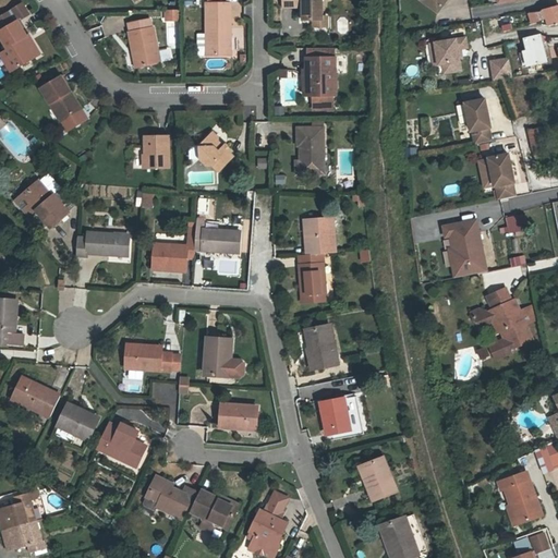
[(304,21),(315,21),(323,21),(323,16),(322,0),(283,0),(283,5),(304,5),(304,21)]
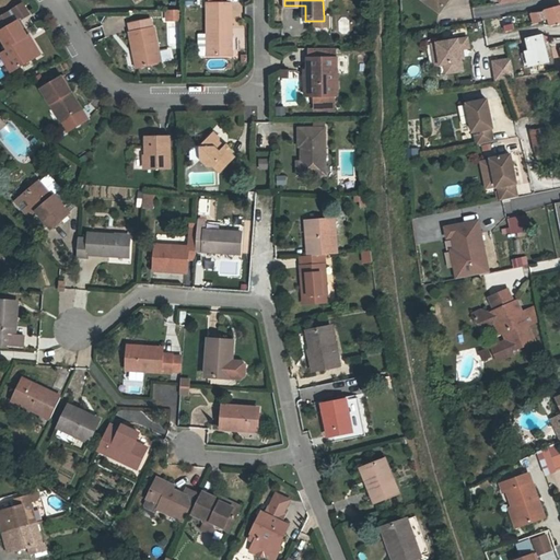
[(421,0),(439,12),(441,10),(430,2),(431,0),(421,0)]
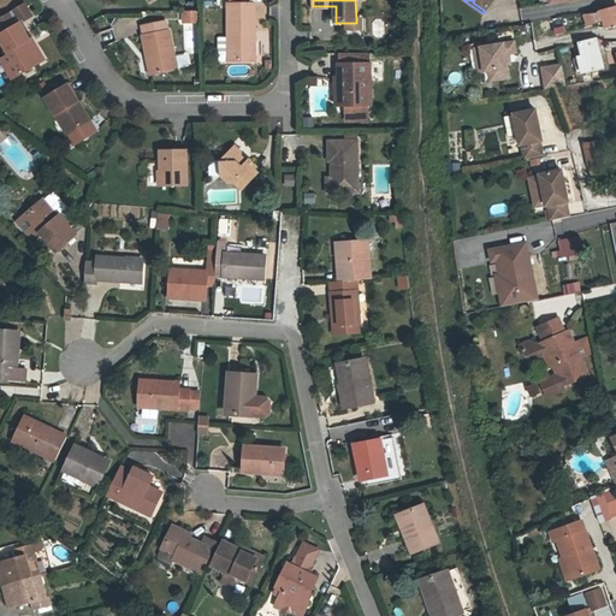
[(492,0),(474,0),(473,3),(485,11),(492,0)]
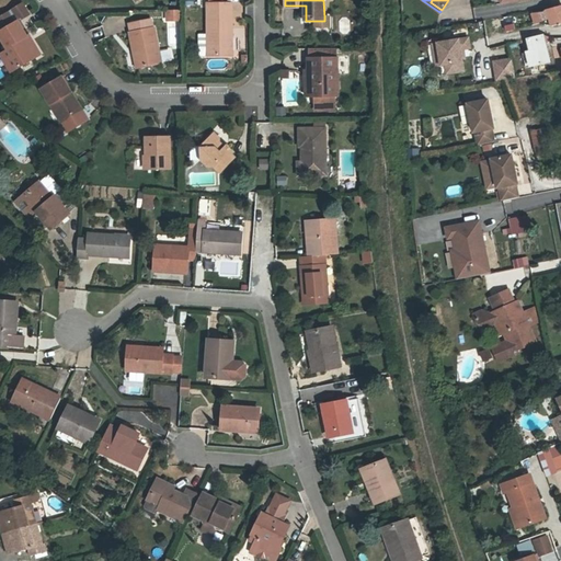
[(23,3),(11,11),(16,22),(19,21),(30,14),(23,3)]
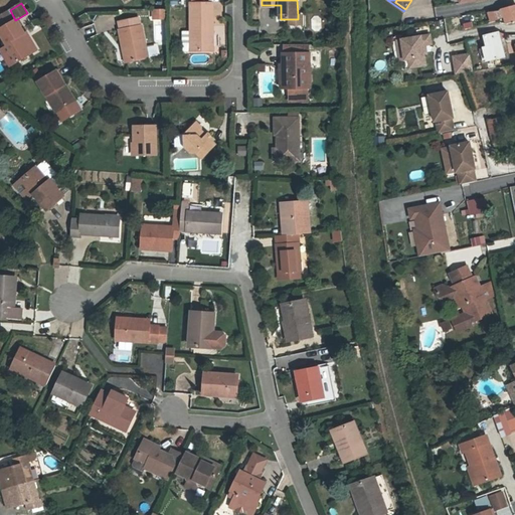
[(209,3),(204,3),(192,3),(190,3),(191,31),(191,51),(211,51),(210,34),(213,34),(213,18),(209,18),(209,3)]
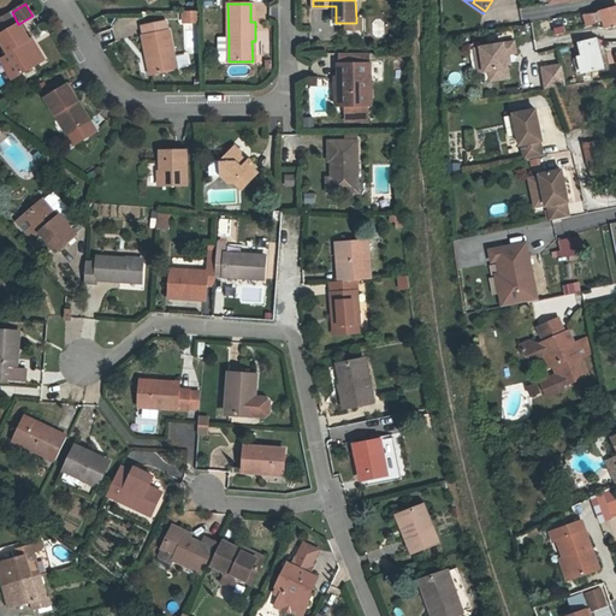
[(615,25),(615,6),(602,11),(604,21),(608,29),(615,25)]
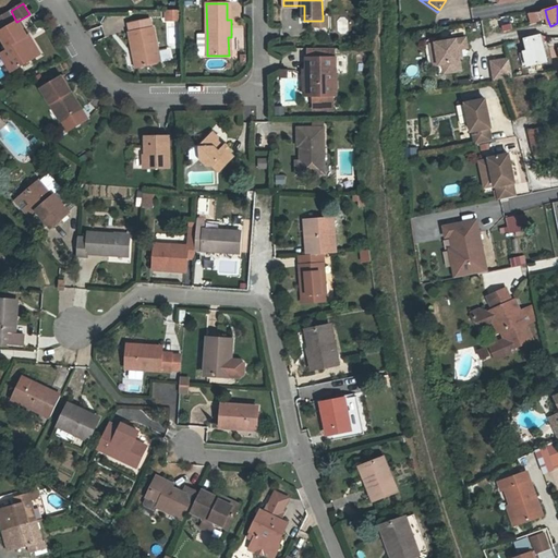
[(167,21),(180,20),(180,10),(167,11),(167,21)]
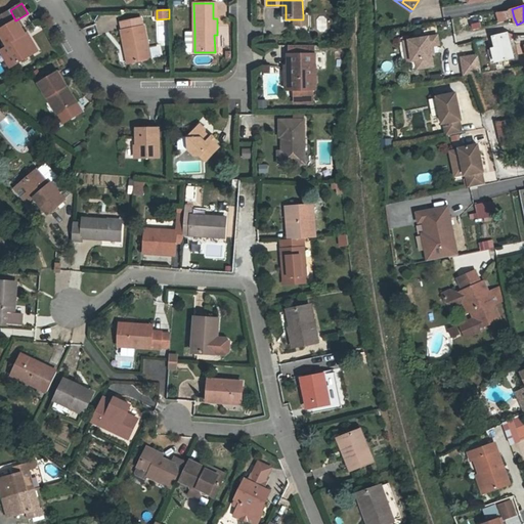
[(509,10),(497,11),(499,22),(514,17),(512,9),(509,10)]
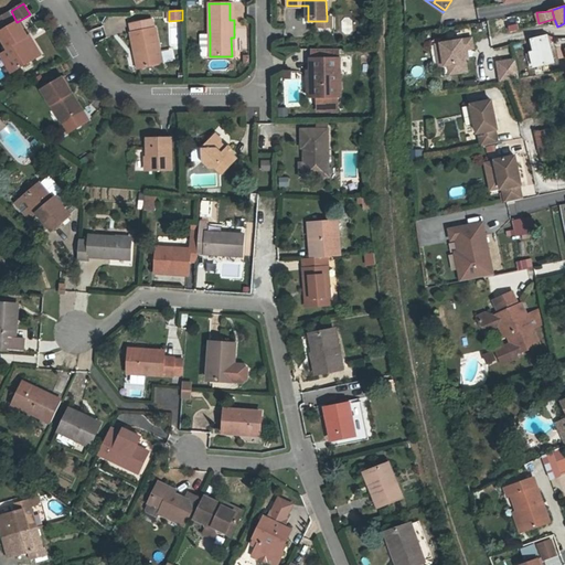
[(11,11),(0,17),(0,30),(0,31),(0,35),(8,50),(19,68),(36,57),(24,39),(28,36),(19,21),(17,22),(11,11)]
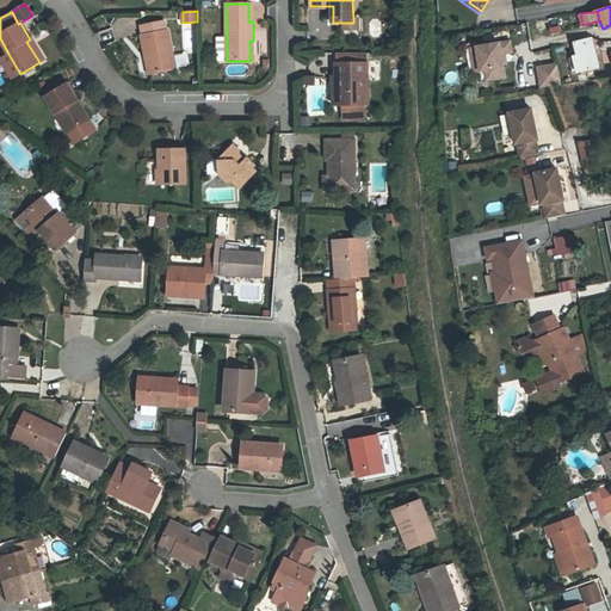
[(353,23),(345,23),(345,30),(359,30),(359,18),(353,18),(353,23)]
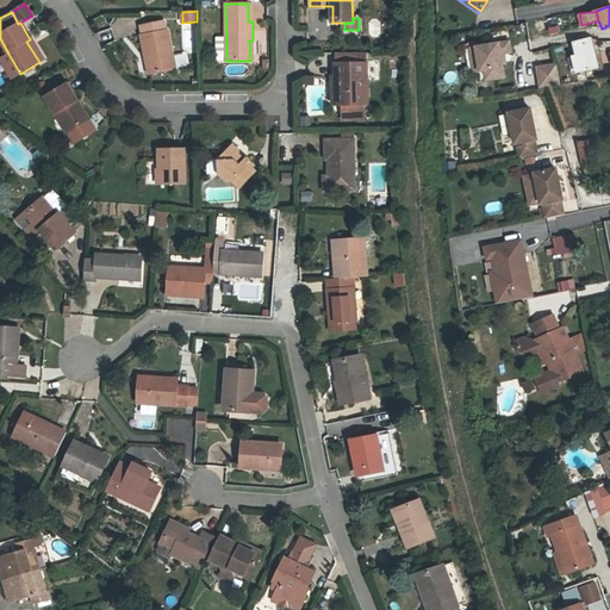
[(559,27),(556,18),(554,18),(548,19),(551,29),(559,27)]
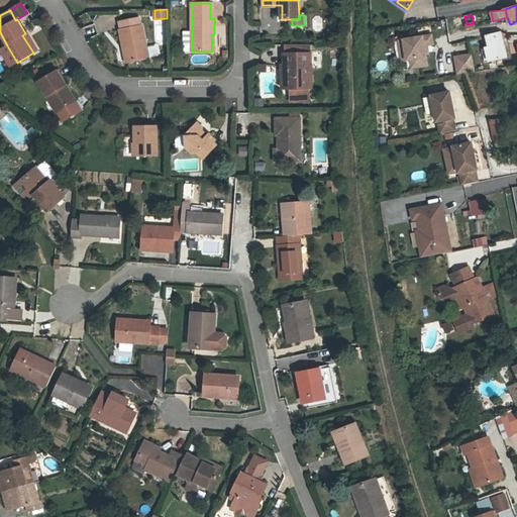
[(128,62),(146,59),(144,48),(146,48),(142,25),(141,25),(139,17),(119,21),(120,29),(119,29),(124,50),(126,49),(128,62)]
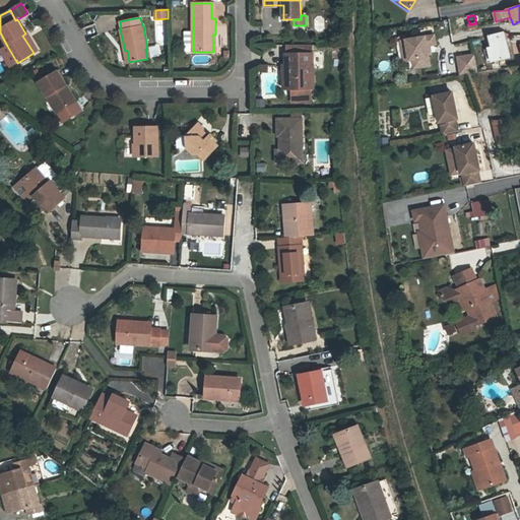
[(193,52),(193,31),(184,31),(185,50),(187,52),(193,52)]
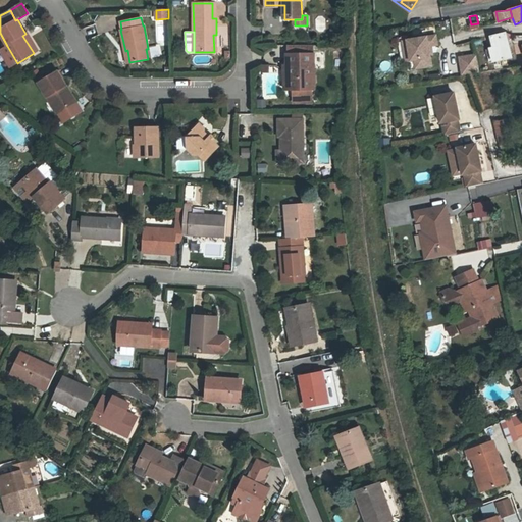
[(22,36),(34,53),(38,51),(28,33),(25,34),(22,36)]
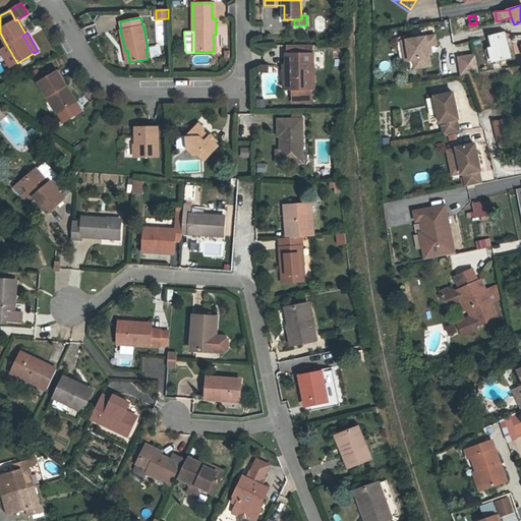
[(511,57),(505,33),(489,36),(493,47),(489,48),(493,62),(511,57)]
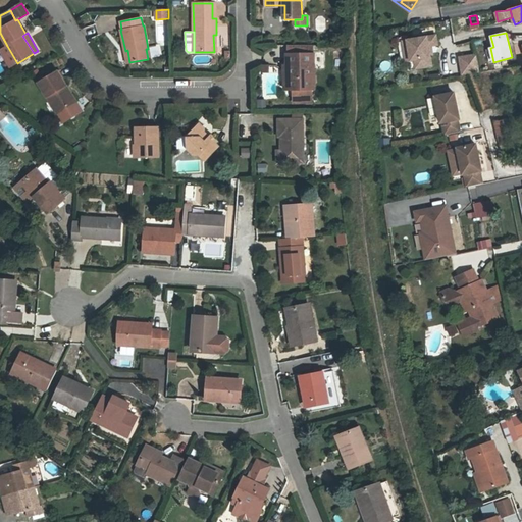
[(431,66),(429,54),(428,46),(431,46),(437,45),(436,36),(408,40),(411,61),(415,60),(416,68),(431,66)]
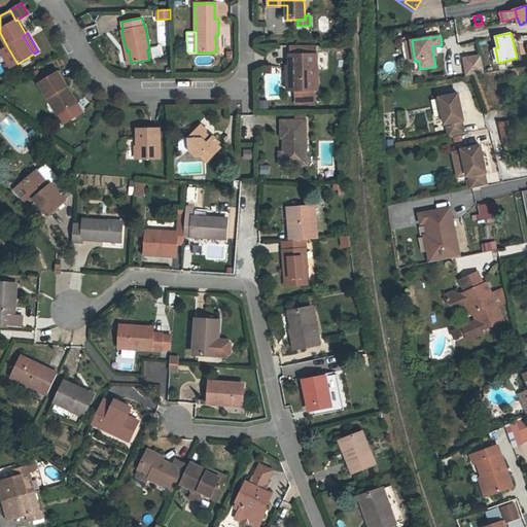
[(415,62),(412,40),(407,41),(410,62),(415,62)]
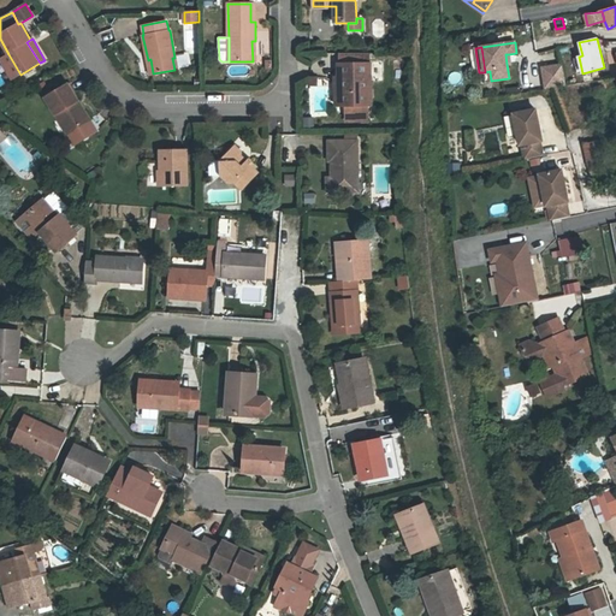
[(21,75),(9,54),(1,59),(12,80),(21,75)]
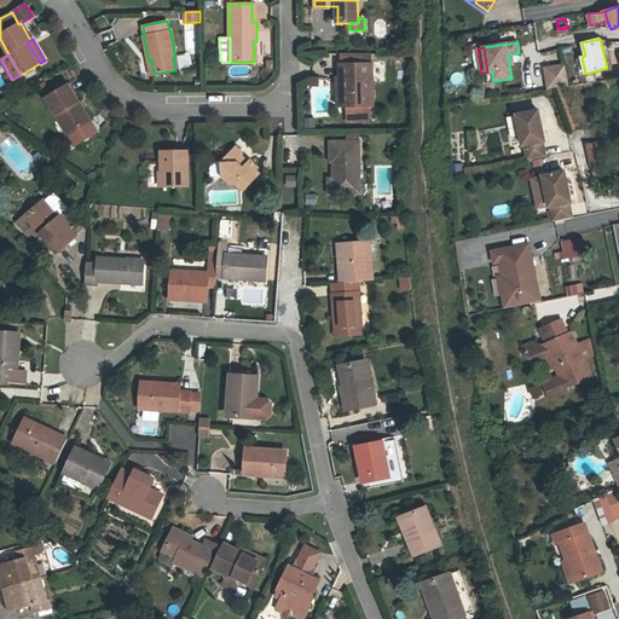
[(173,58),(175,70),(187,68),(185,56),(175,58),(173,58)]
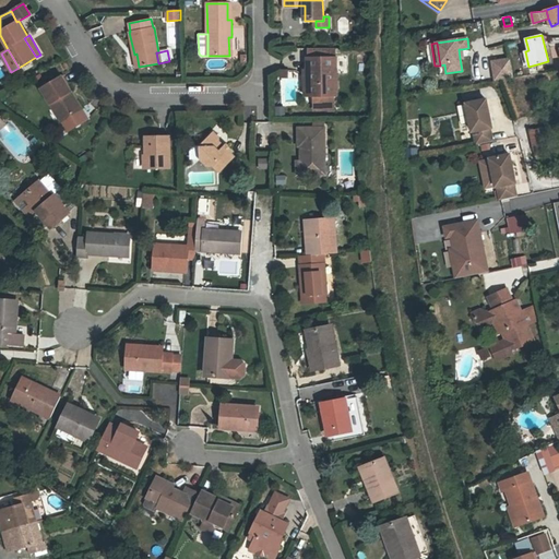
[(307,58),(308,70),(311,70),(312,96),(313,96),(334,95),(336,95),(335,58),(323,58),(307,58)]
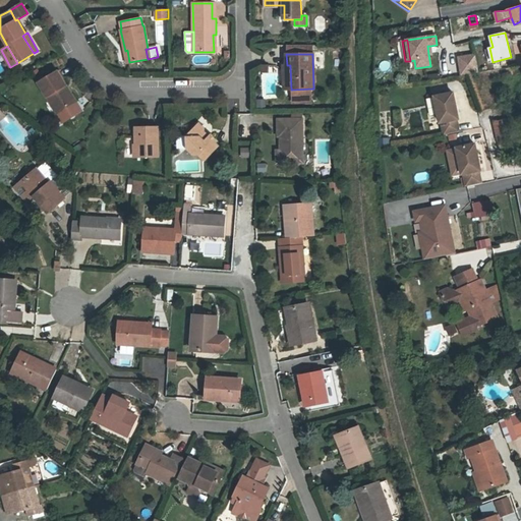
[(459,58),(462,75),(469,74),(479,72),(475,55),(459,58)]
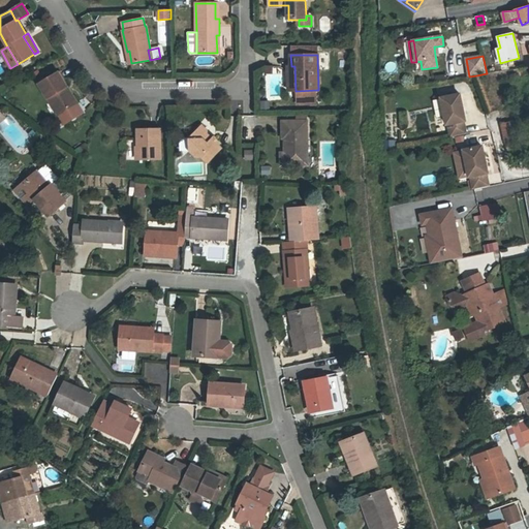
[(394,73),(397,65),(387,61),(384,70),(394,73)]
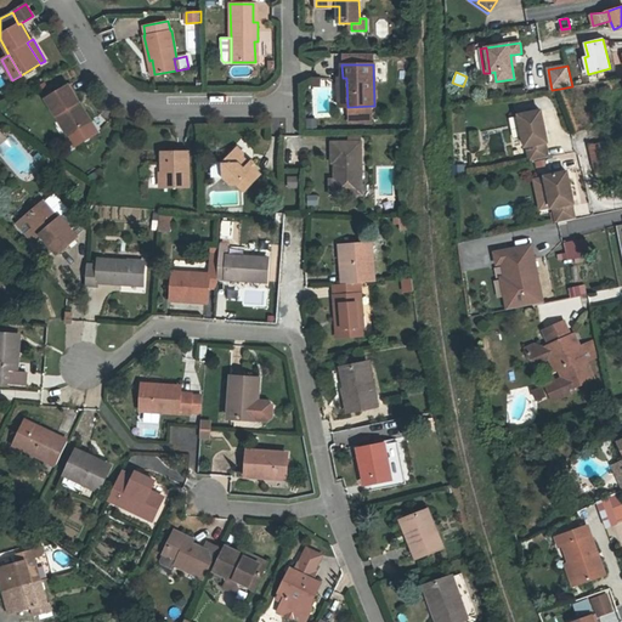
[(91,122),(83,108),(79,109),(75,105),(79,102),(68,85),(46,99),(60,122),(63,119),(72,133),(88,123),(91,122)]
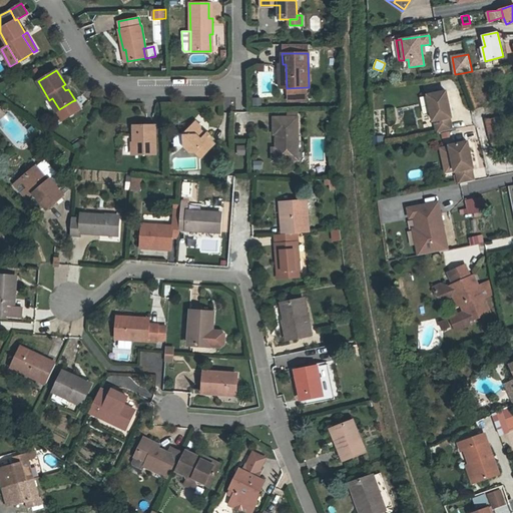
[(307,87),(288,88),(289,101),(307,101),(307,87)]
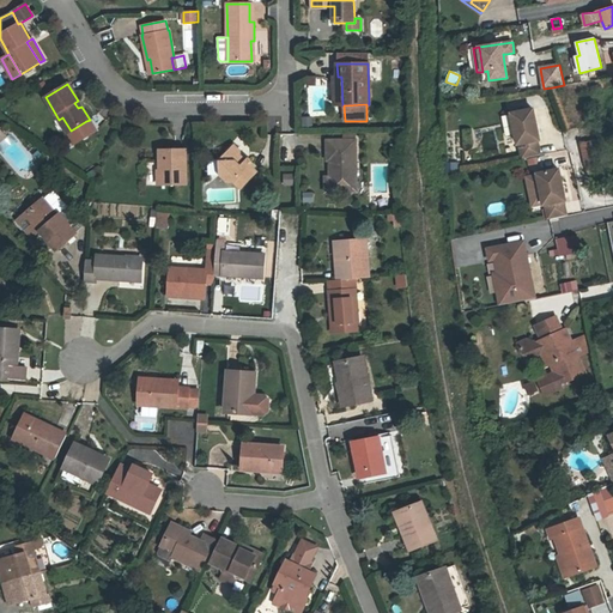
[(520,144),(522,158),(541,155),(538,140),(540,140),(533,109),(511,114),(517,144),(520,144)]
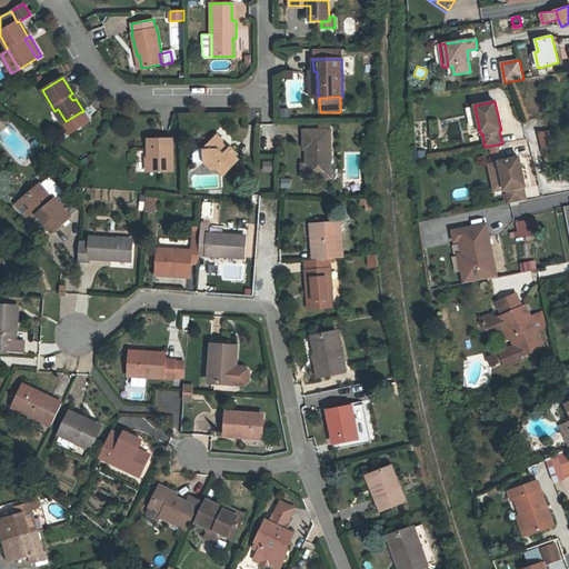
[(58,109),(55,111),(62,123),(66,121),(58,109)]
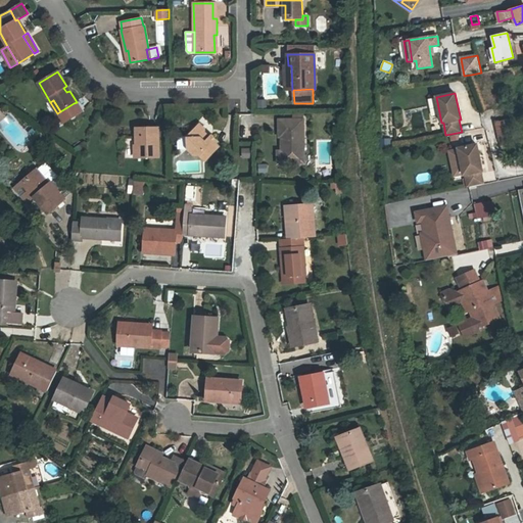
[(74,103),(60,111),(66,121),(80,112),(74,103)]
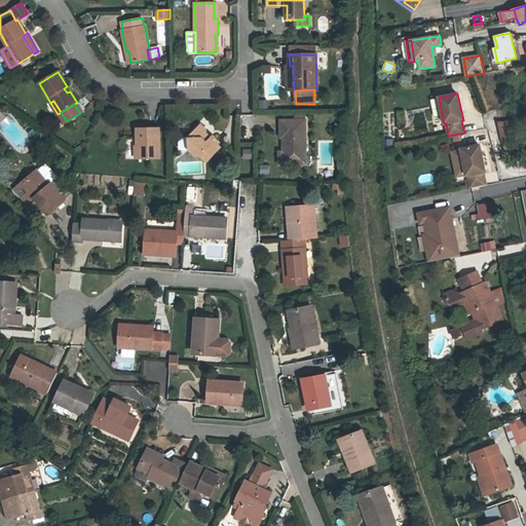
[(67,121),(61,112),(58,114),(64,123),(67,121)]
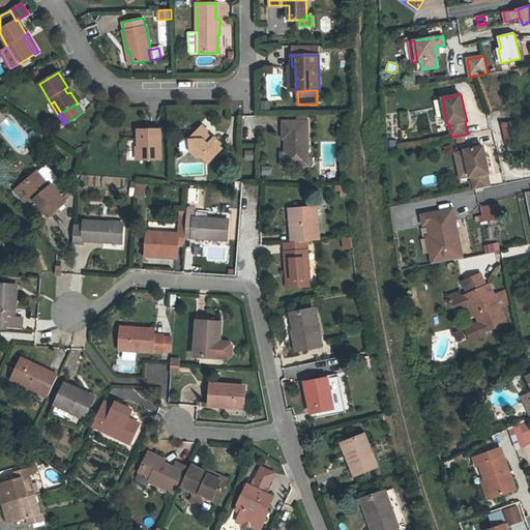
[(286,139),(286,153),(286,164),(289,166),(305,166),(305,152),(308,152),(307,121),(297,121),(283,121),(284,137),(286,139)]
